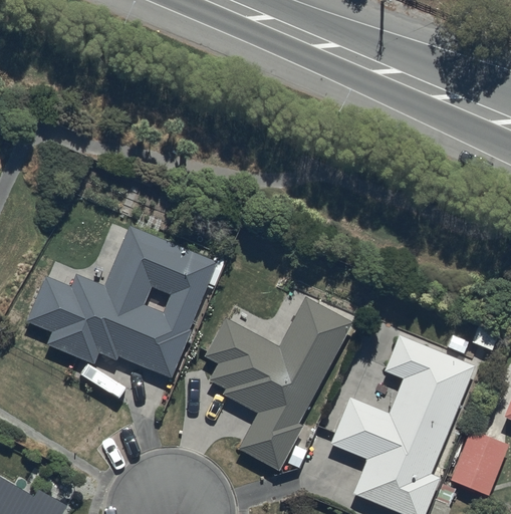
[(217,262),(130,225),(104,285),(76,273),(71,286),(46,275),(27,321),(53,332),(48,343),(94,362),(98,352),(117,360),(118,356),(169,377),(217,262)]
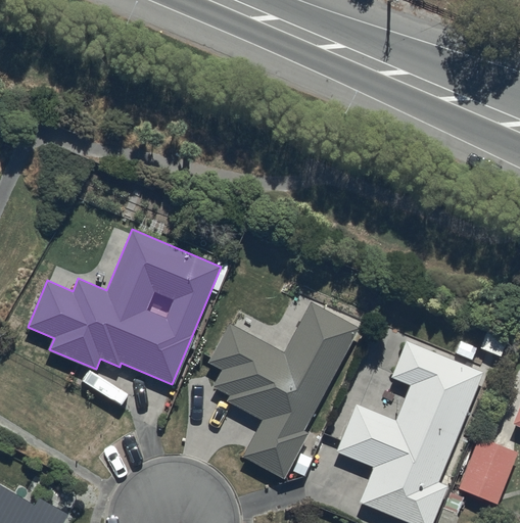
[(284,352),(229,324),(208,361),(224,370),(215,387),(230,395),(227,400),(262,420),(243,455),(284,478),(310,432),(304,429),(359,327),(312,302),(284,352)]
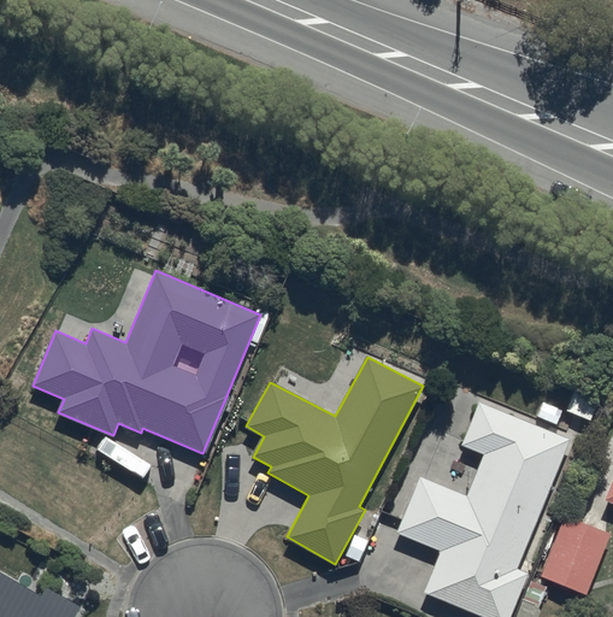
[(570,438),(478,403),(461,445),(484,453),(467,494),(419,475),(395,534),(441,551),(424,593),(483,616),(511,616),(529,574),(518,569),(570,438)]
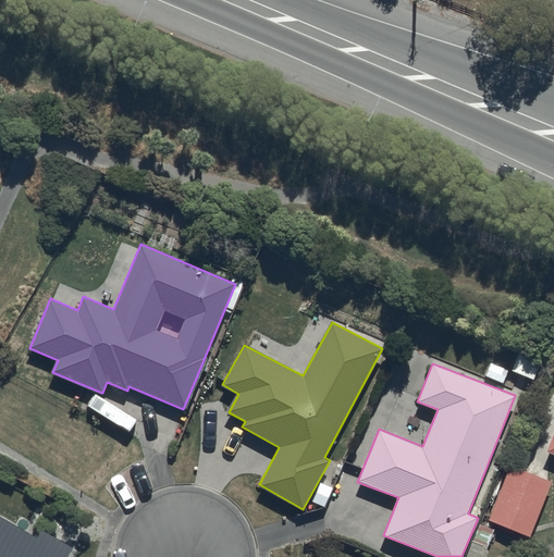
[(511,466),(490,519),(530,536),(552,483),(511,466)]
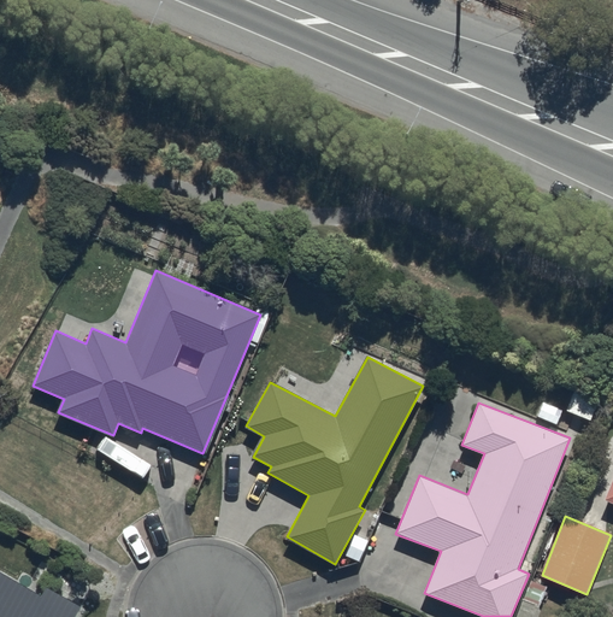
[(0,616),(74,616),(81,605),(46,586),(42,594),(0,570),(0,616)]
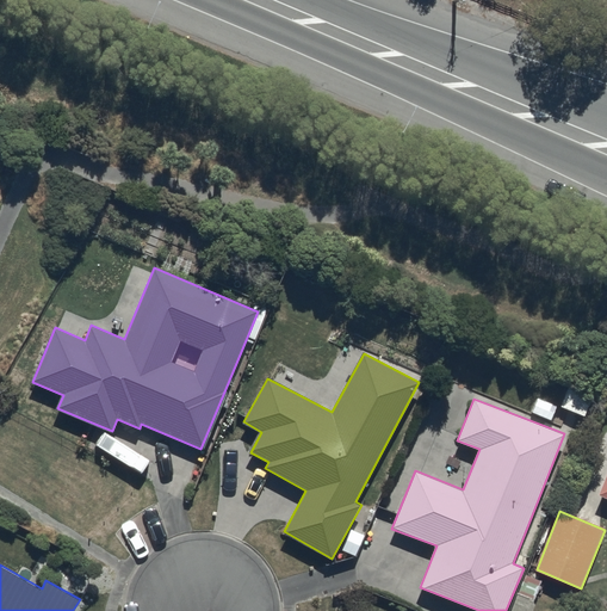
All buildings are outlined.
